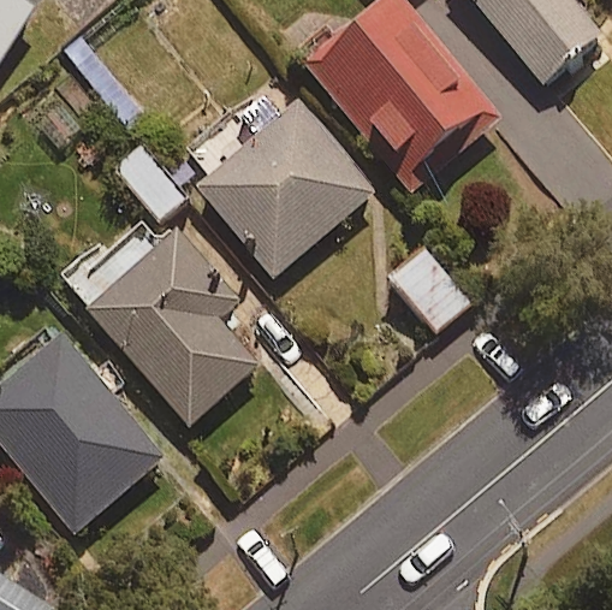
[(0,60),(40,1),(37,0),(0,0),(0,60)]
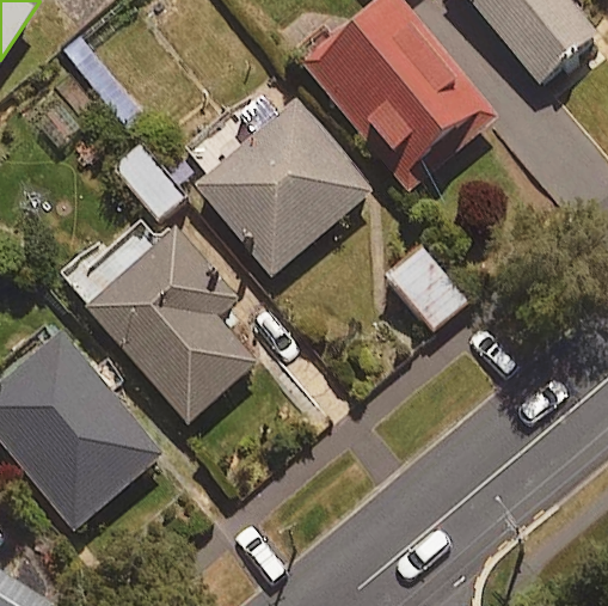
[(417,181),(411,172),(473,120),(480,128),(493,117),(394,0),(381,0),(304,66),(406,190),(417,181)]
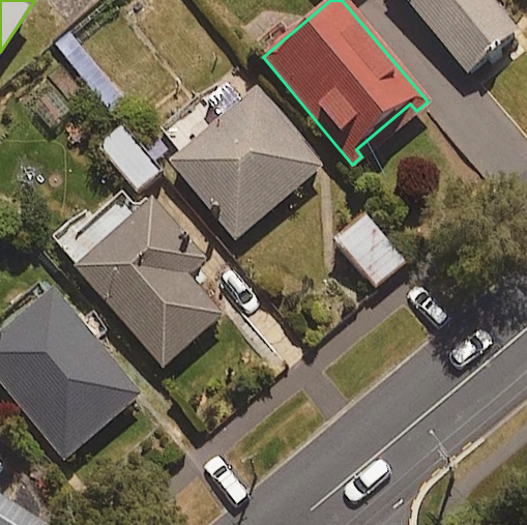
[(407,0),(466,71),(517,31),(490,0),(407,0)]
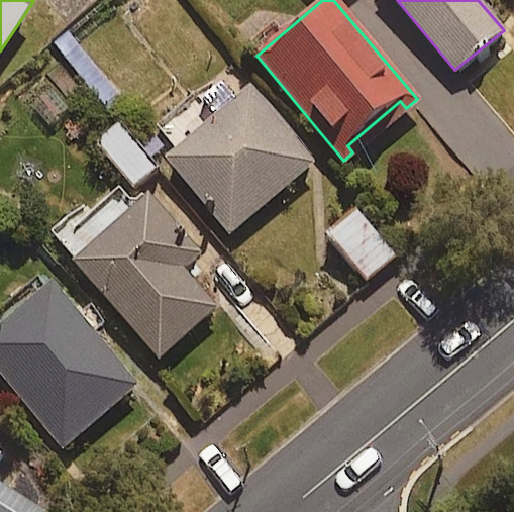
[(314,163),(250,87),(167,159),(230,233),(314,163)]
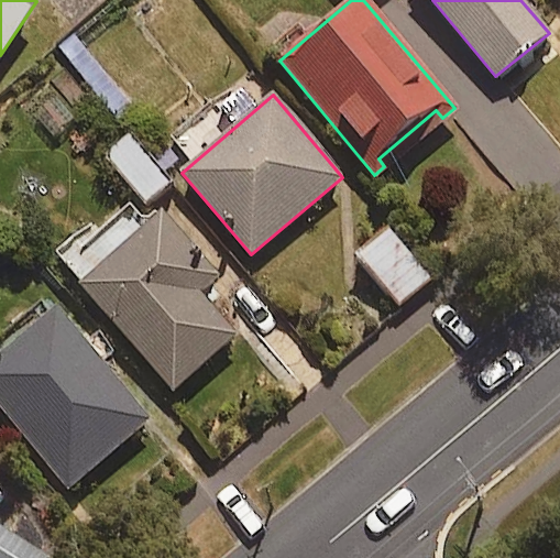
[(171,183),(127,129),(101,151),(145,204),(171,183)]
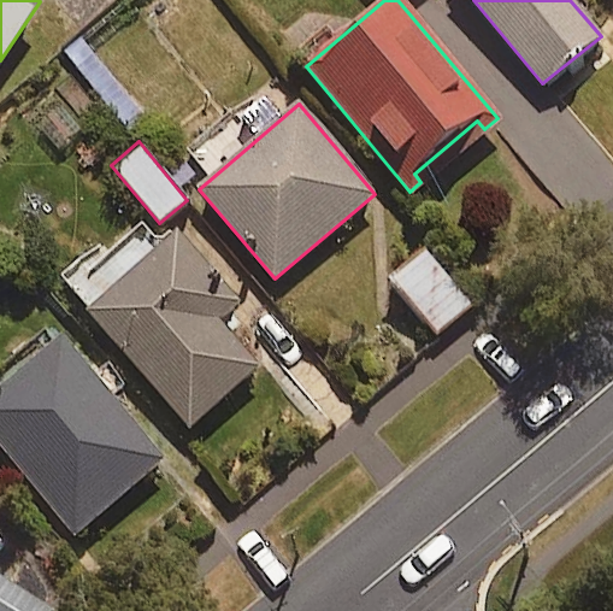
[(160,250),(142,229),(117,252),(105,238),(59,277),(188,427),(258,366),(217,321),(231,307),(172,240),(160,250)]
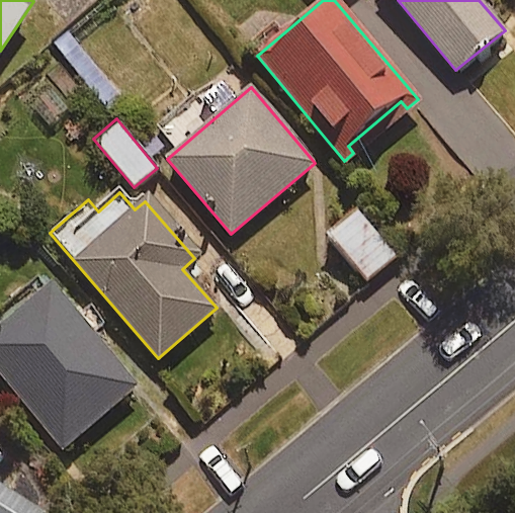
[(395,257),(356,212),(328,237),(366,281),(395,257)]
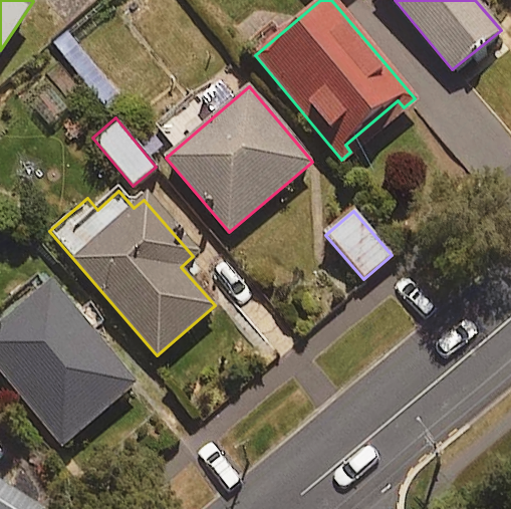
[(136,382),(48,278),(0,318),(0,371),(62,445),(136,382)]
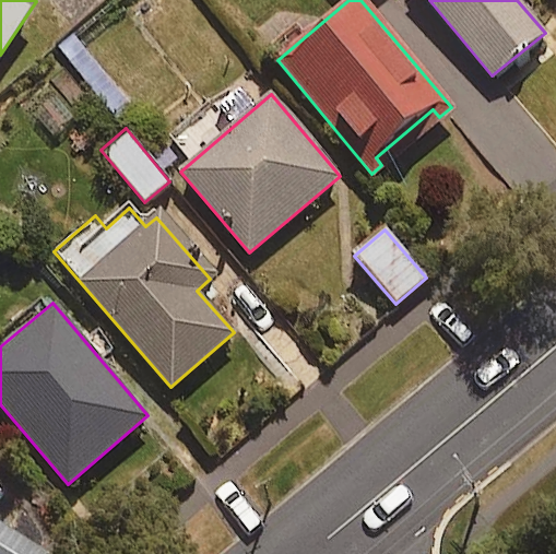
[(43,553),(47,549),(0,517),(0,553),(43,553)]
